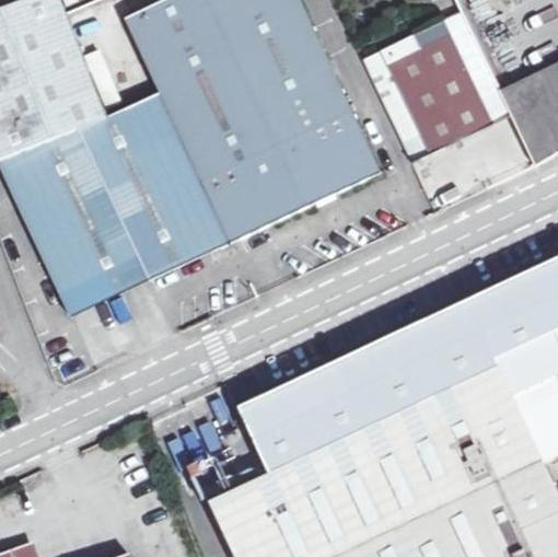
[(0,42),(64,13),(58,0),(0,0),(0,42)]
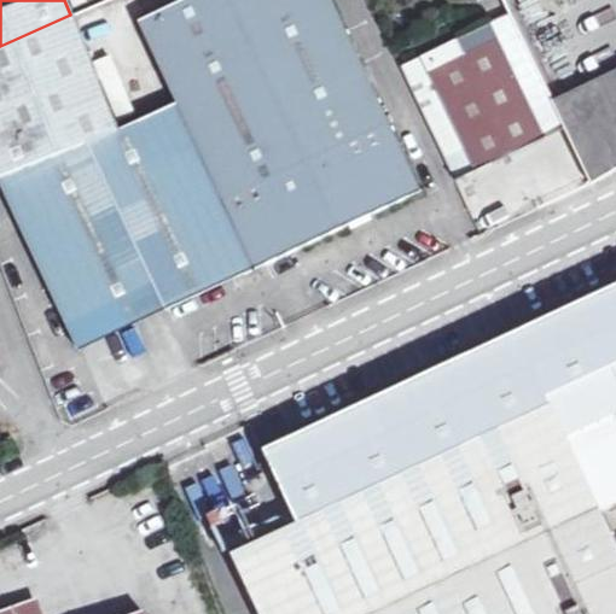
[(115,128),(70,15),(0,46),(0,181),(11,210),(65,325),(147,286),(161,310),(255,265),(419,188),(329,0),(178,0),(137,19),(176,100),(115,128)]
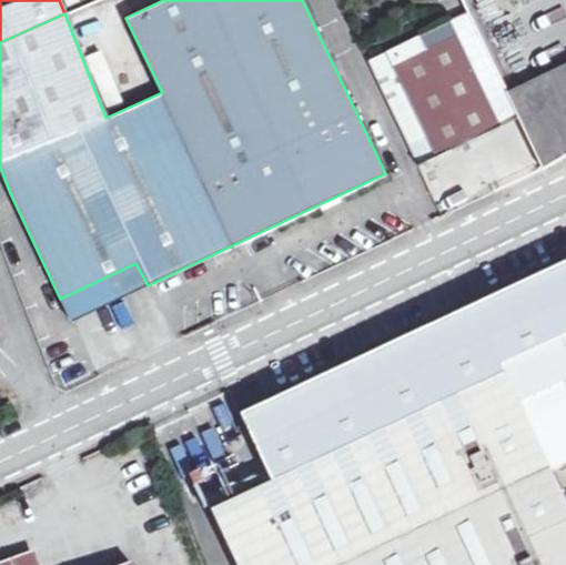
[(370,63),(420,164),(437,155),(498,124),(456,33),(425,49),(420,39),(388,53),(370,63)]
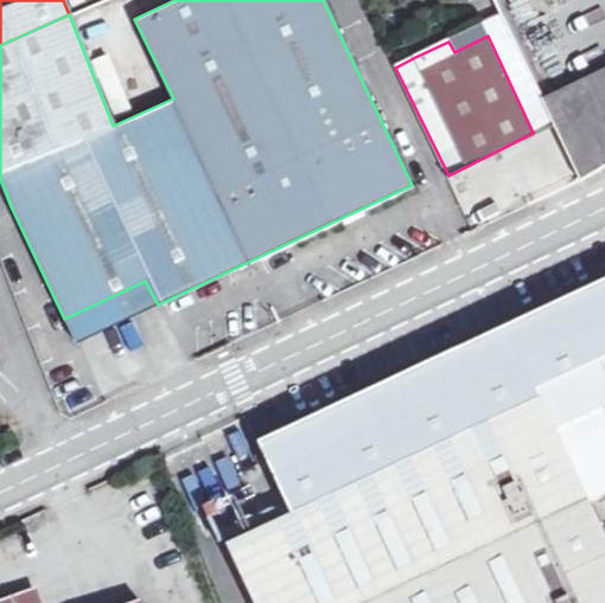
[(604,68),(542,97),(580,178),(604,162),(604,68)]
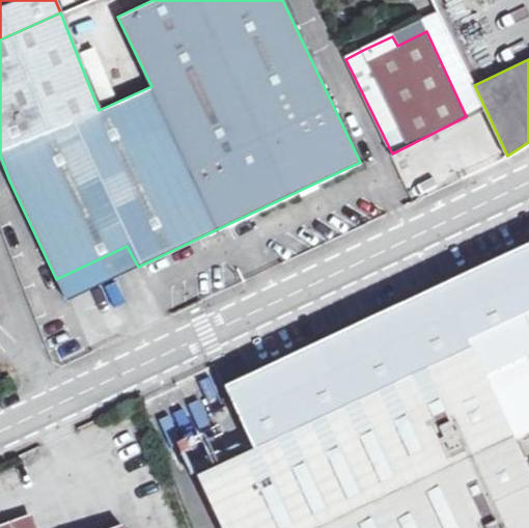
[(528,527),(528,471),(512,437),(528,429),(528,241),(223,384),(253,447),(197,473),(222,527),(528,527)]
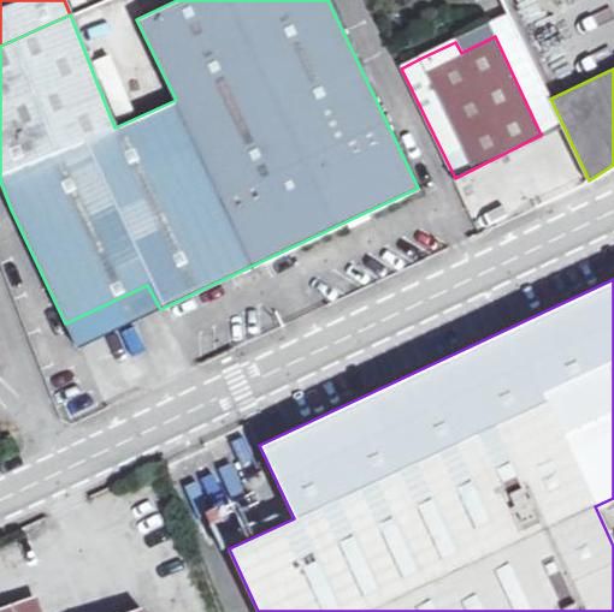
[(77,349),(160,309),(147,285),(65,324),(77,349)]
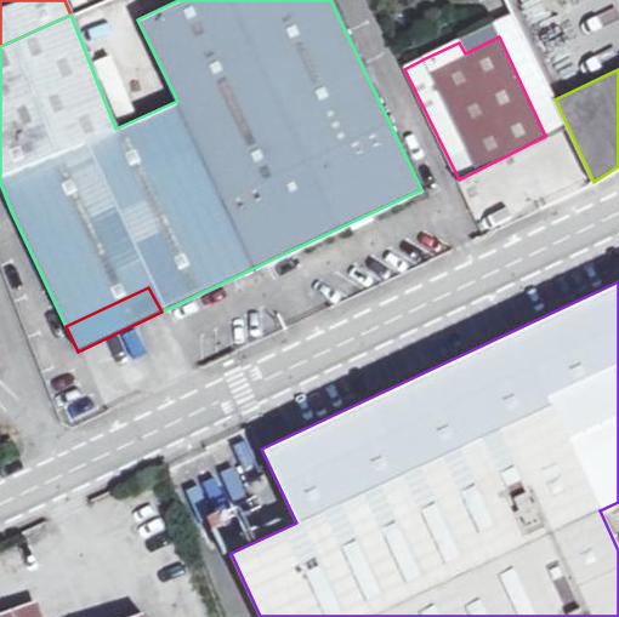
[(130,616),(34,616),(29,603),(0,613),(0,616),(145,616),(143,612),(130,616)]
